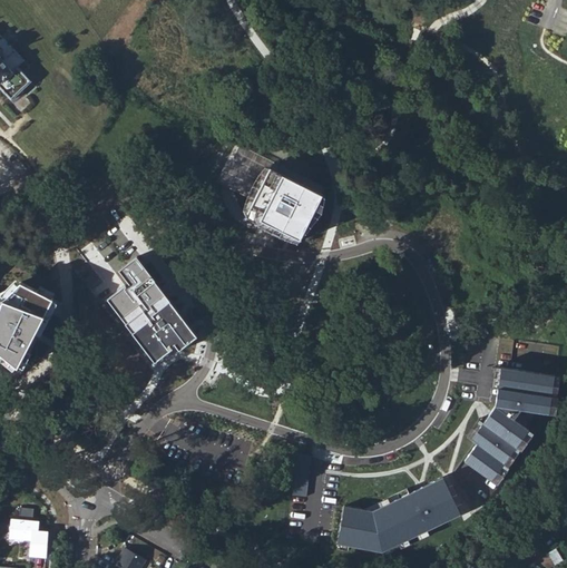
[(0,94),(8,103),(29,84),(13,68),(9,72),(0,64),(0,55),(0,94)]
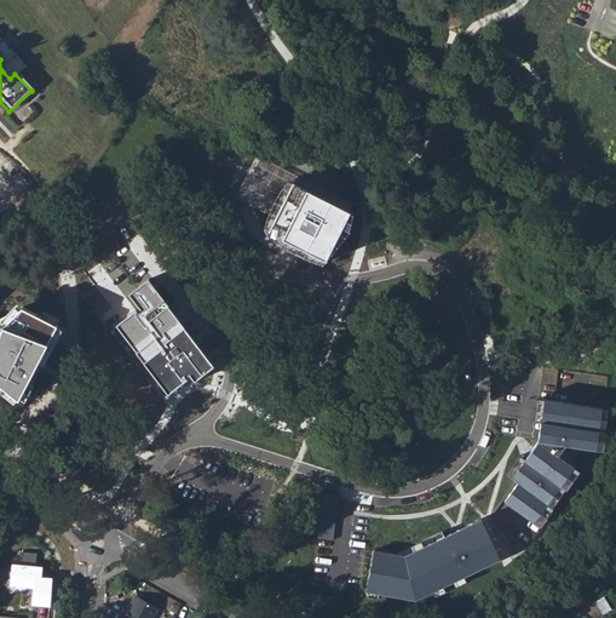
[(318,273),(344,222),(287,192),(295,179),(252,158),(226,200),(264,217),(257,235),(275,246),(274,249),(318,273)]
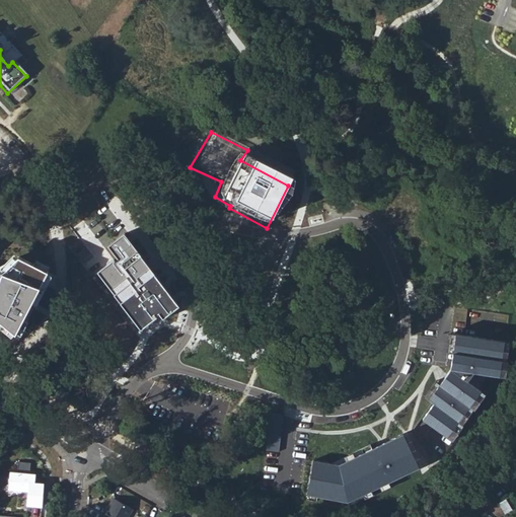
[(120,261),(99,275),(145,330),(183,309),(126,236),(109,248),(120,261)]
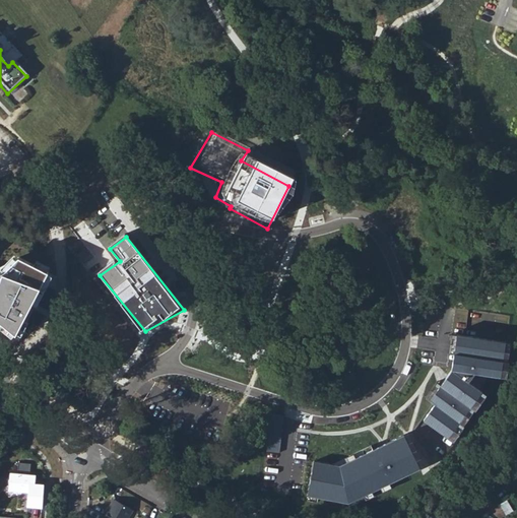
[(0,331),(16,344),(53,275),(16,258),(0,267),(0,331)]
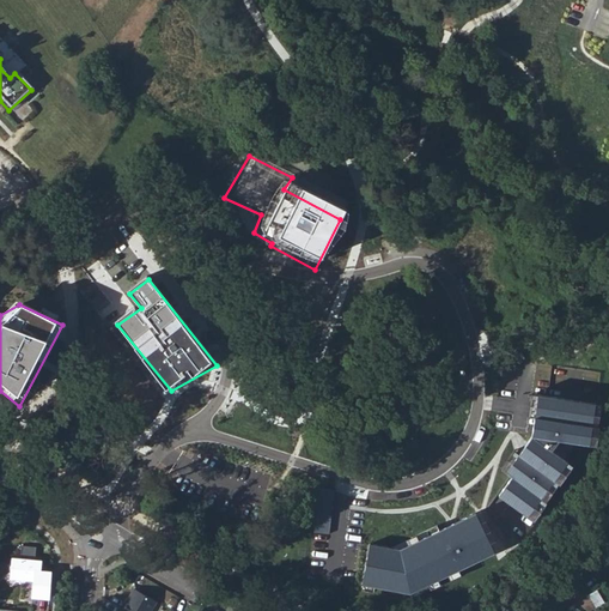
[(536,429),(497,494),(530,516),(573,453),(566,449),(576,442),(594,447),(598,404),(529,397),(536,429)]
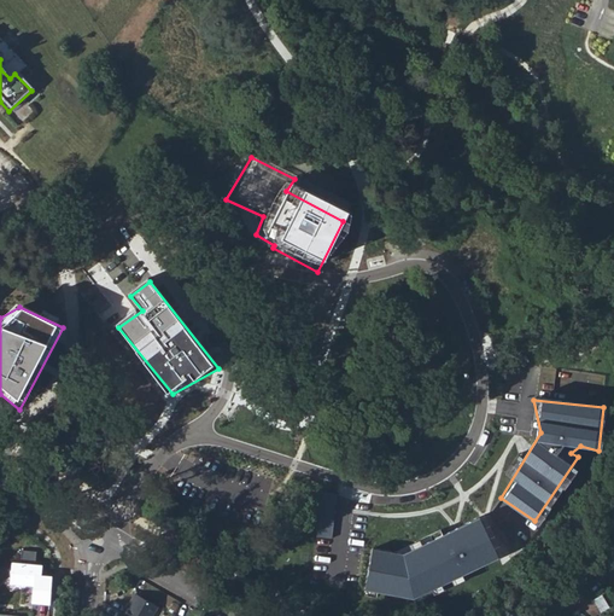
[(404,548),(368,544),(361,599),(434,605),(445,591),(500,555),(492,533),(480,512),(404,548)]
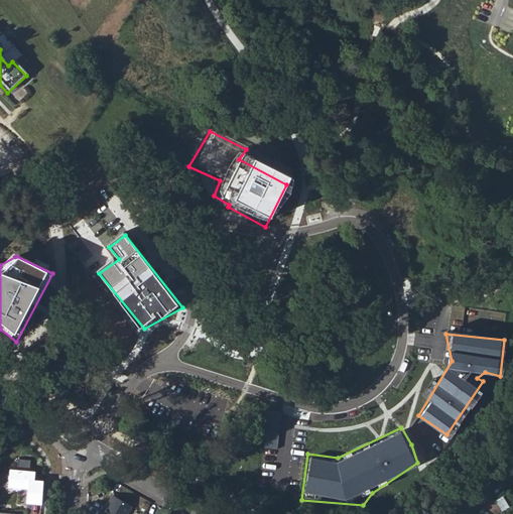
[(16,472),(9,472),(8,489),(22,490),(22,487),(28,487),(26,503),(41,504),(43,483),(33,482),(34,474),(28,473),(29,462),(17,461),(16,472)]
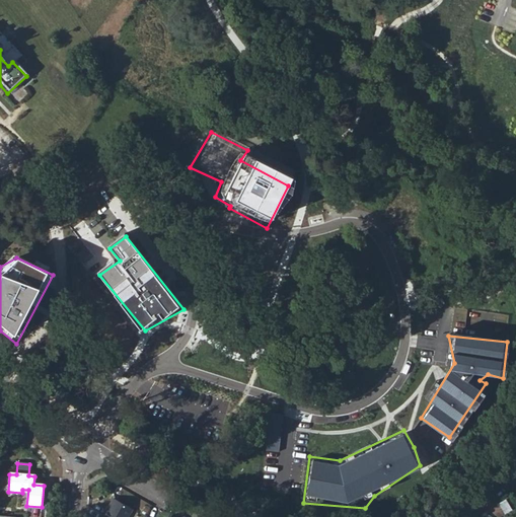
[(102,509),(98,516),(126,516),(130,511),(111,500),(104,510),(102,509)]
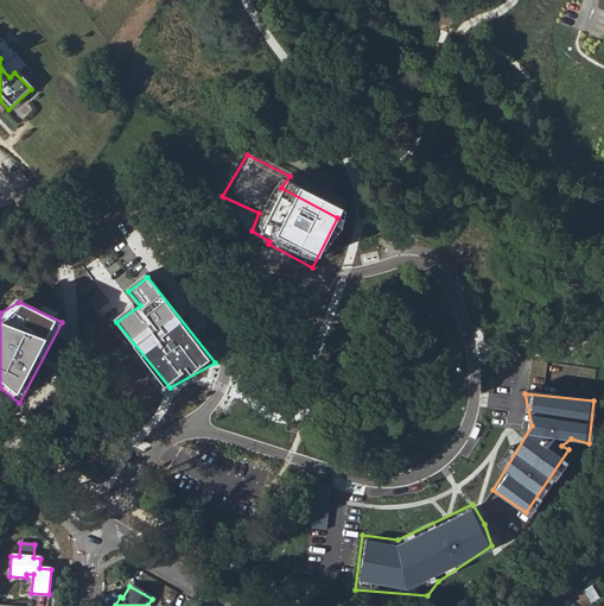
[(591,591),(583,593),(586,605),(590,605),(596,603),(591,591)]
